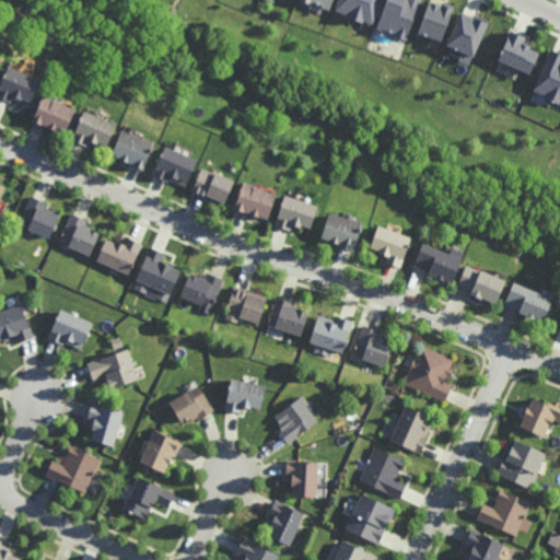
[(333,0),(299,0),(299,1),(329,12),(333,0)]
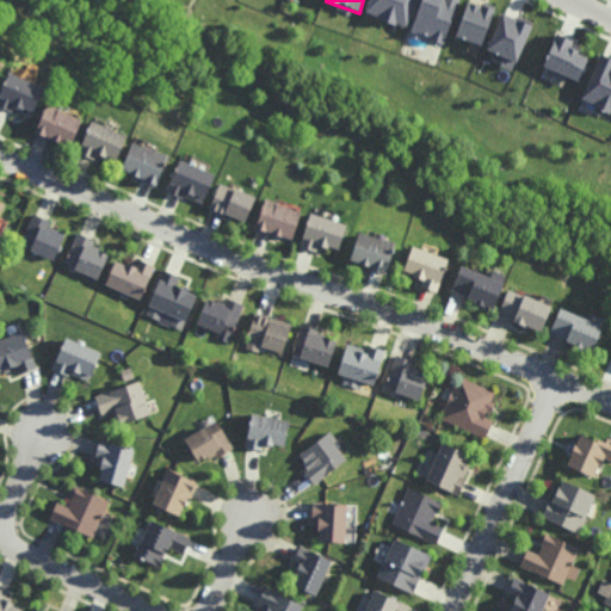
[(370,0),(366,17),(407,29),(414,0),(370,0)]
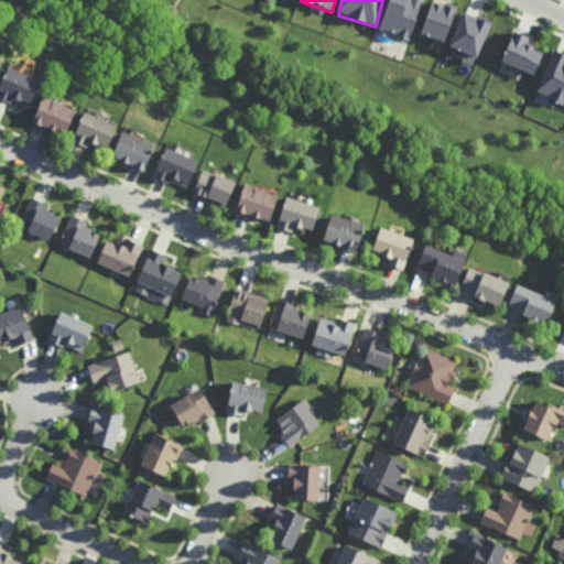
[(421,0),(389,0),(380,33),(410,42),(421,0)]
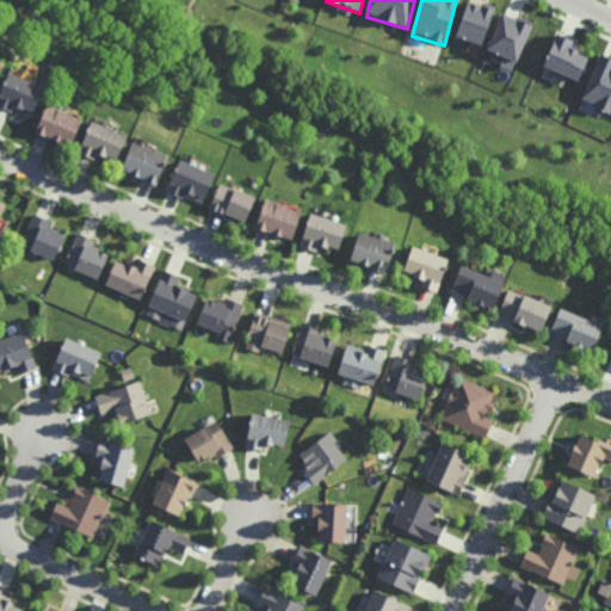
[(468,0),(482,5),(483,2),(494,6),(481,44),(455,36),(468,0)]
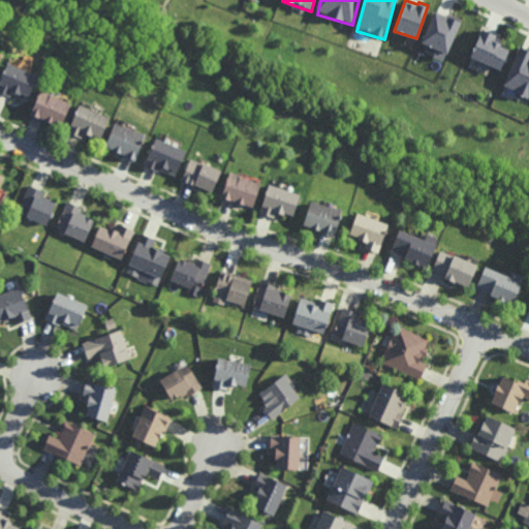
[(433,56),(444,60),(460,22),(435,11),(422,42),(435,49),(433,56)]
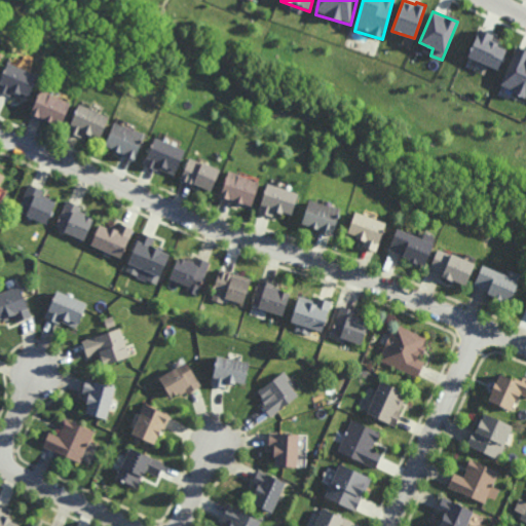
[(509,47),(490,39),(492,34),(479,29),(465,59),(497,72),(509,47)]
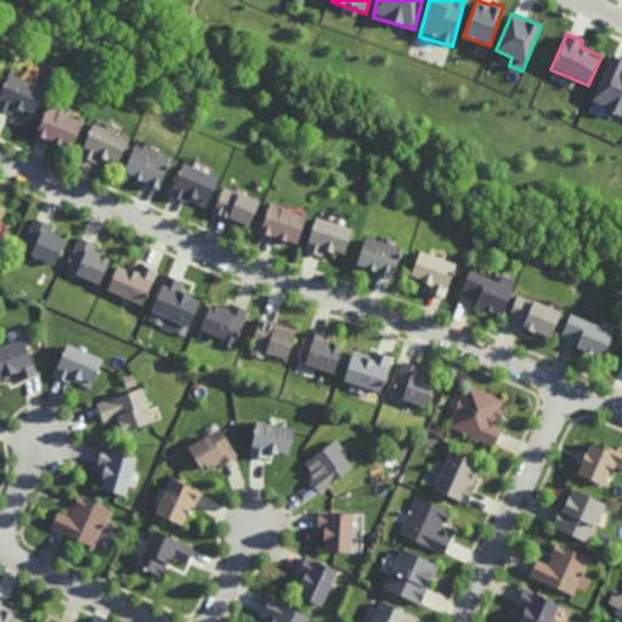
[(621,116),(621,60),(612,56),(592,102),(621,116)]
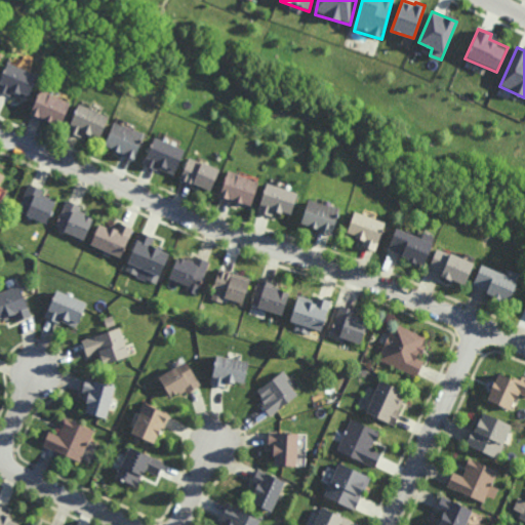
[(31,94),(22,90),(21,92),(12,89),(10,95),(0,90),(0,82),(9,61),(40,74),(31,94)]
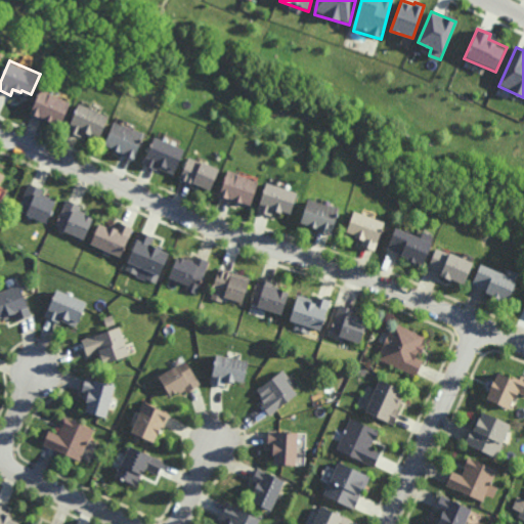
[(62,125),(53,121),(53,122),(47,119),(46,121),(31,115),(42,87),(52,91),(52,92),(72,101),(62,125)]
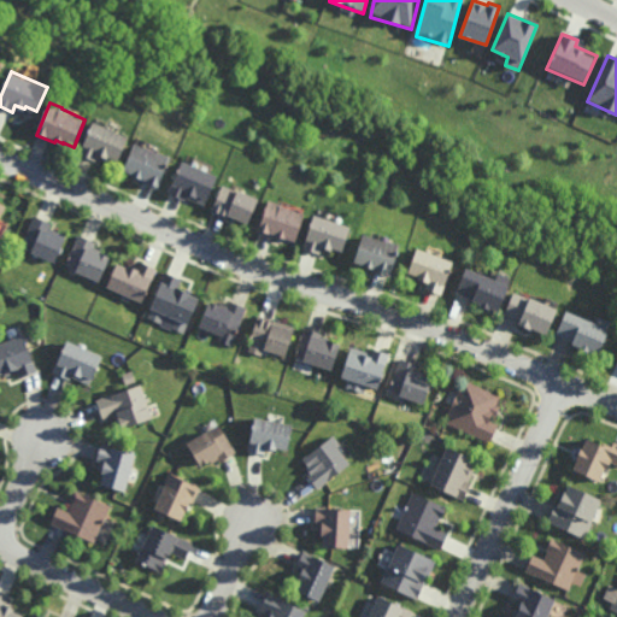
[(121,160),(118,160),(116,166),(97,158),(95,160),(80,153),(83,144),(84,144),(94,121),(130,136),(121,160)]
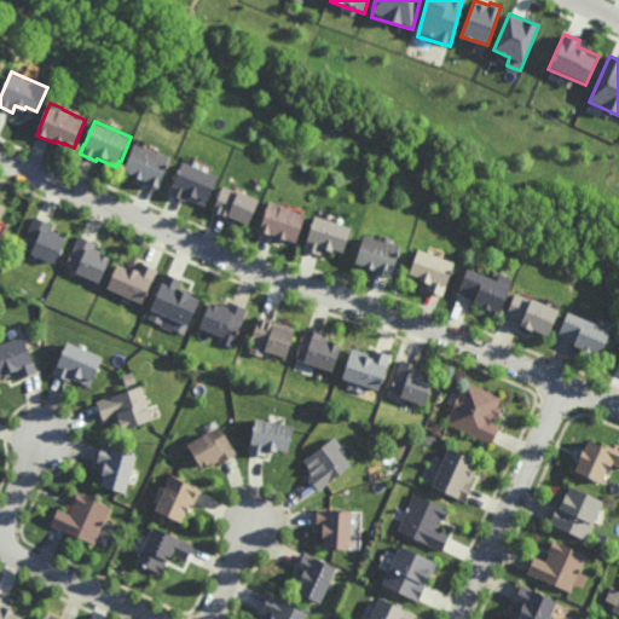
[(158,152),(158,151),(172,157),(157,189),(142,181),(143,179),(134,175),(134,174),(126,171),(137,143),(143,145),(143,146),(158,152)]
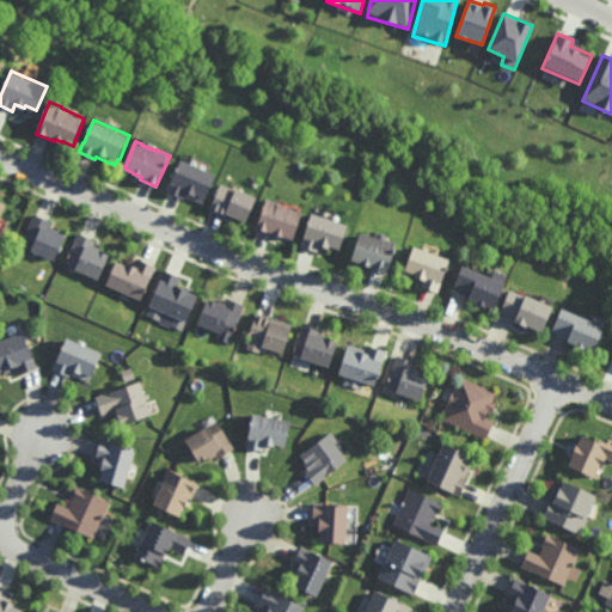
[(204,203),(184,195),(183,197),(166,191),(171,182),(172,182),(182,159),(216,175),(204,203)]
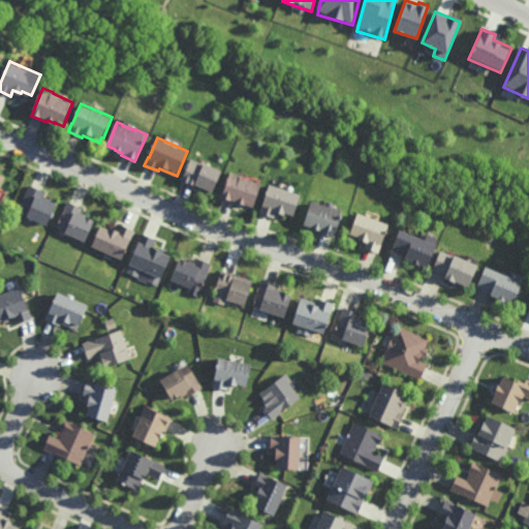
[(205,163),(205,162),(223,170),(214,192),(196,184),(195,187),(182,182),(192,158),(205,163)]
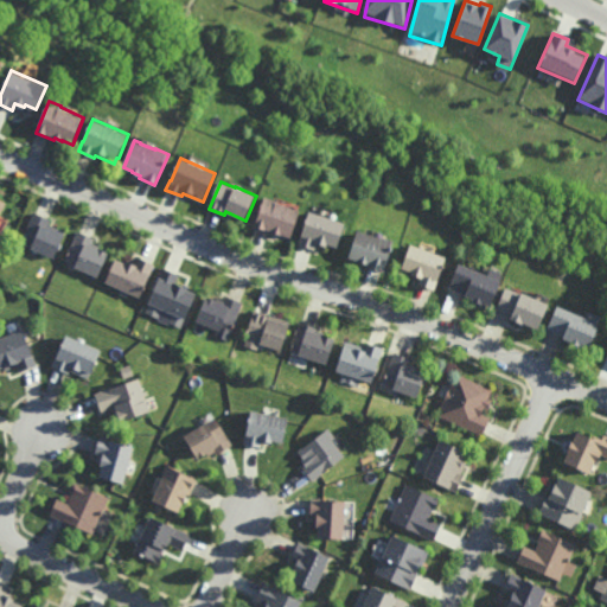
[(292,237),(282,234),(282,235),(273,231),(270,230),(269,234),(255,229),(266,196),(279,200),(279,202),(301,210),(292,237)]
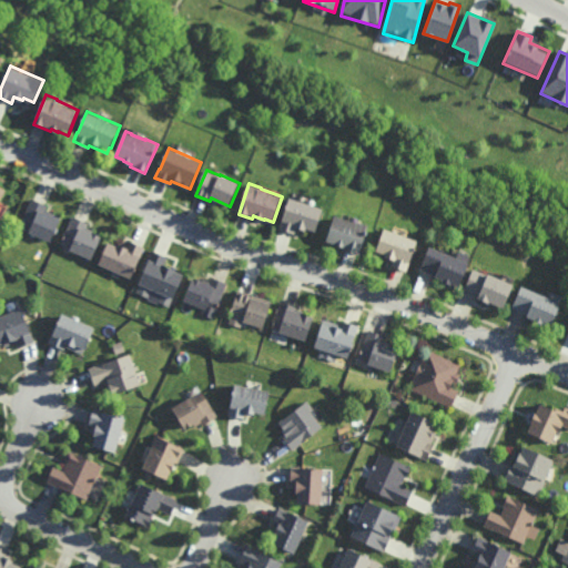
[(317,232),(307,229),(306,231),(297,227),(295,234),(280,229),(283,220),(284,220),(291,198),(325,209),(317,232)]
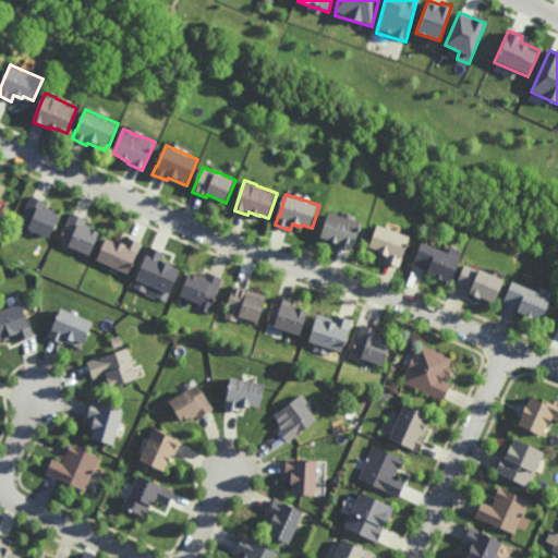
[(49,238),(27,228),(28,227),(20,222),(25,210),(24,209),(31,195),(46,202),(45,206),(59,213),(58,215),(59,216),(49,238)]
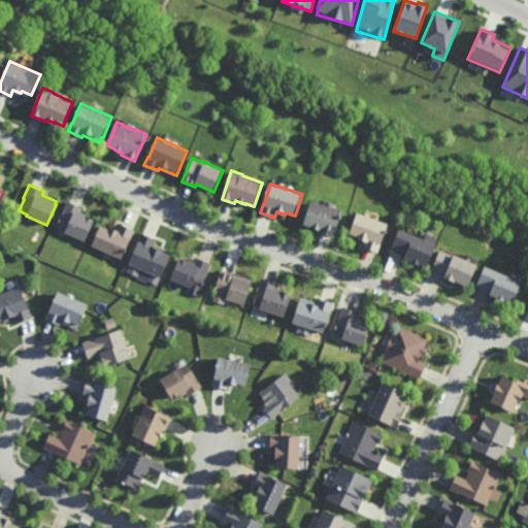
[(86,217),(86,216),(93,220),(94,221),(85,241),(64,233),(65,231),(57,227),(59,222),(57,222),(66,200),(81,207),(79,211),(86,213),(85,217),(86,217)]
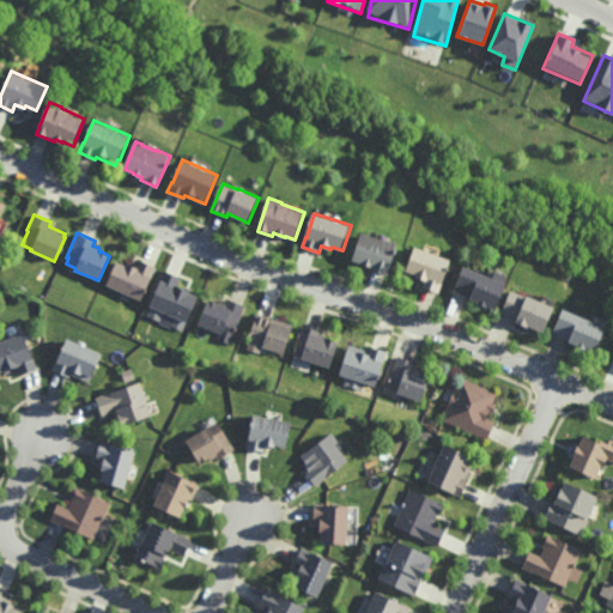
[(387,240),(388,238),(400,243),(389,275),(372,269),(374,267),(364,265),(364,263),(354,260),(364,232),(387,240)]
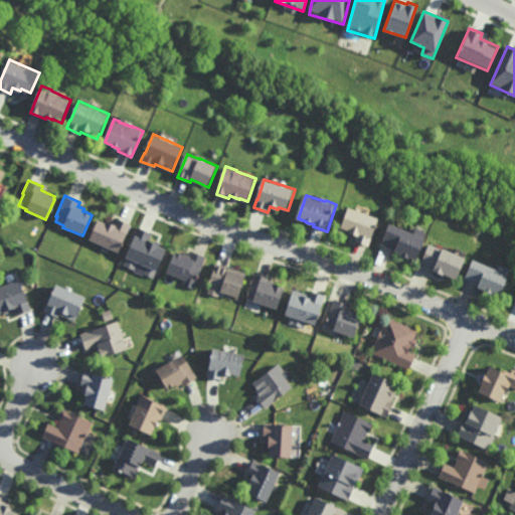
[(366,246),(352,241),(354,237),(346,234),(346,232),(337,228),(345,208),(376,219),(366,246)]
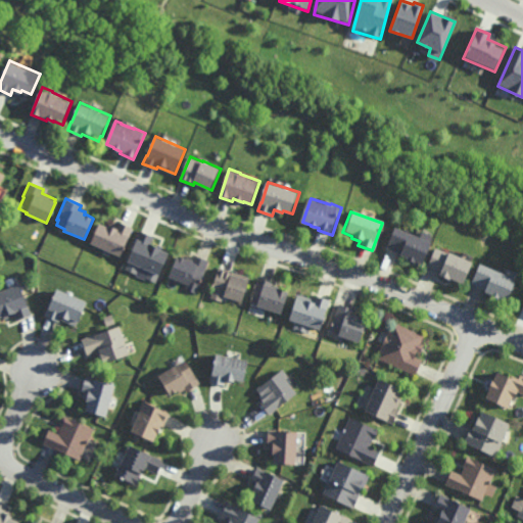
[(121,256),(90,243),(98,223),(108,227),(108,226),(110,226),(110,225),(116,228),(119,222),(133,228),(121,256)]
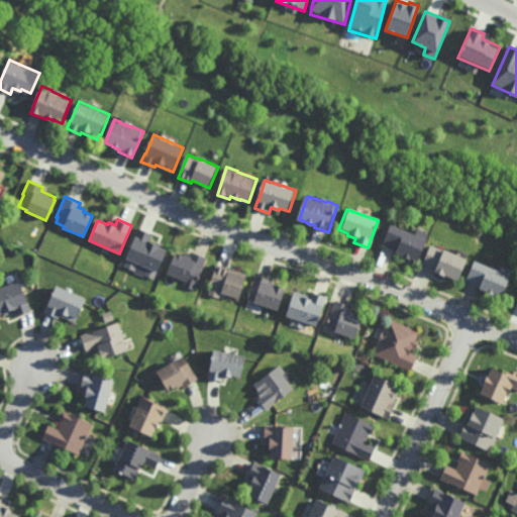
[(413,236),(416,230),(427,234),(415,263),(408,259),(407,261),(399,257),(400,256),(393,253),(394,251),(380,245),(388,225),(413,236)]
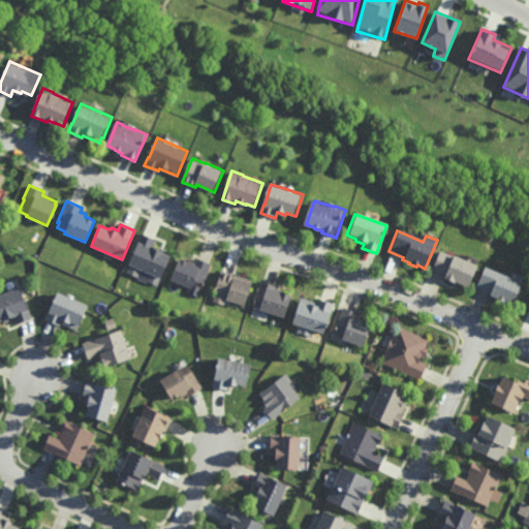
[(159,249),(159,248),(164,250),(163,252),(172,255),(161,279),(129,265),(138,243),(137,243),(142,234),(157,240),(153,247),(159,249)]
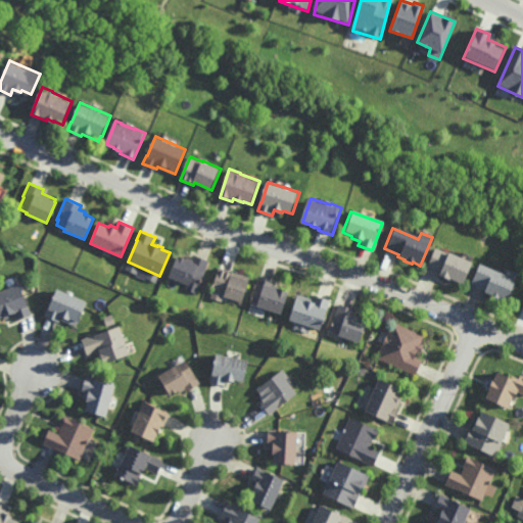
[(471,264),(462,285),(448,280),(448,281),(437,277),(439,272),(426,267),(434,248),(447,254),(447,253),(471,264)]
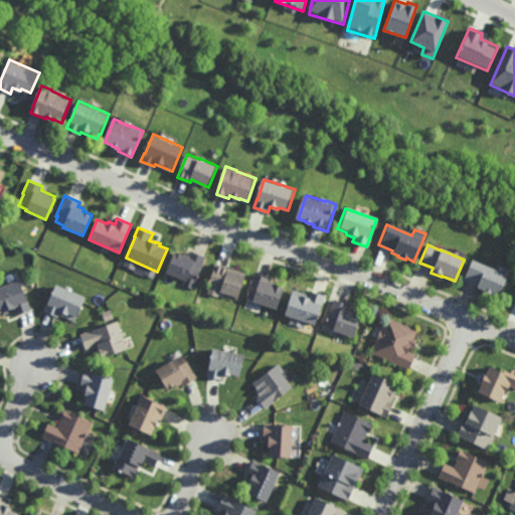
[(206,258),(198,278),(197,277),(195,283),(187,279),(186,281),(167,273),(174,252),(176,253),(177,252),(183,254),(184,253),(190,255),(191,251),(206,258)]
